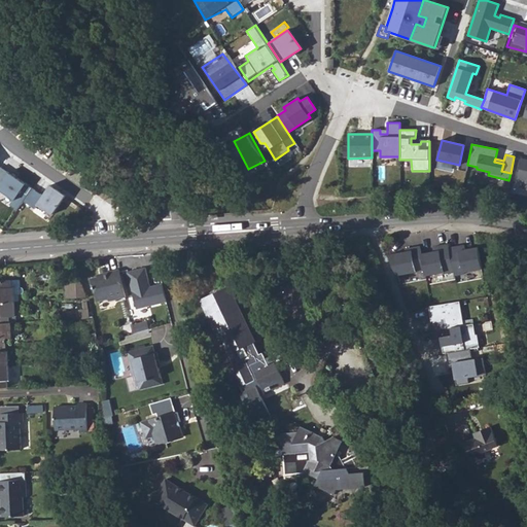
[(11,206),(19,211),(26,202),(34,189),(2,168),(0,171),(0,189),(15,200),(11,206)]
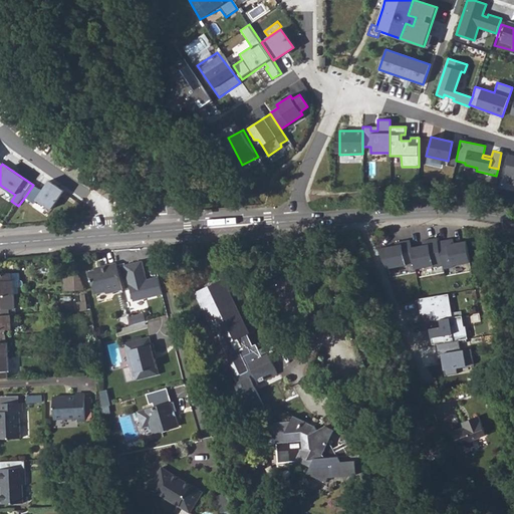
[(33,185),(25,197),(35,205),(38,200),(53,210),(66,192),(58,187),(51,182),(43,192),(33,185)]
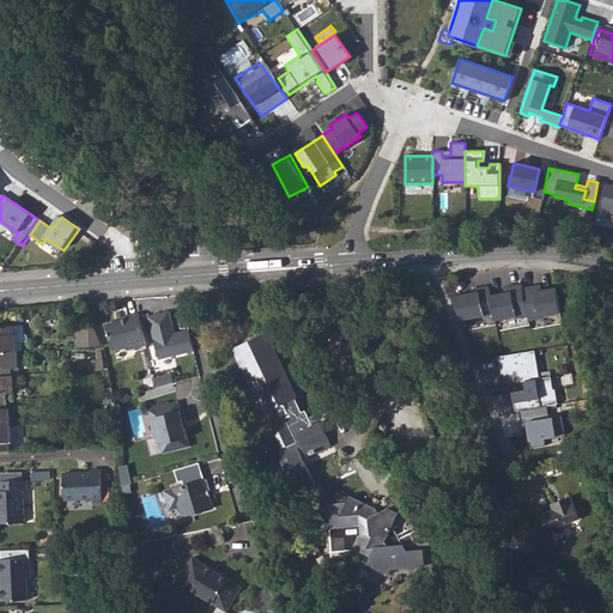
[(505,293),(491,297),(495,315),(496,322),(516,317),(517,320),(528,317),(523,290),(522,285),(504,289),(505,293)]
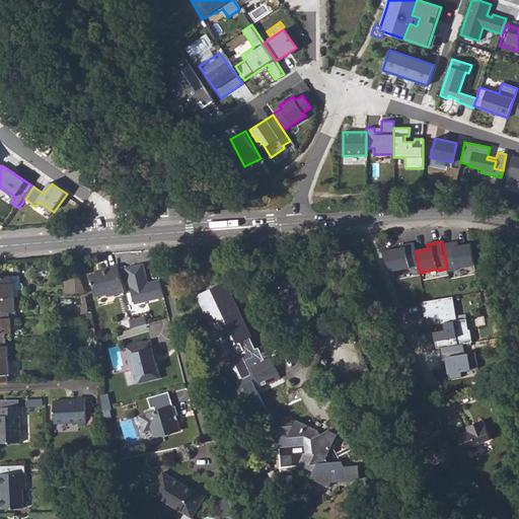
[(457,242),(443,245),(447,269),(448,273),(458,271),(457,269),(474,266),(470,244),(458,246),(457,242)]
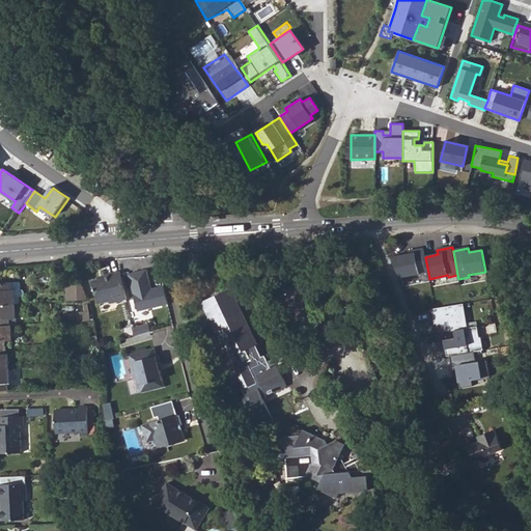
[(410,254),(393,258),(401,279),(428,273),(425,257),(424,249),(409,252),(410,254)]
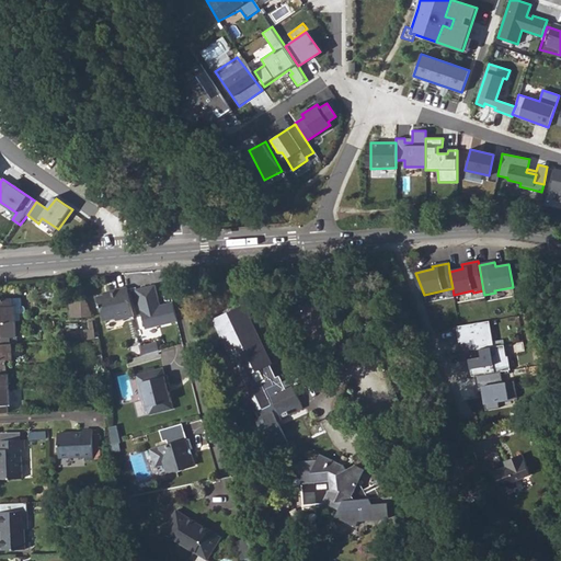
[(179,323),(173,304),(161,307),(156,286),(137,290),(146,330),(179,323)]
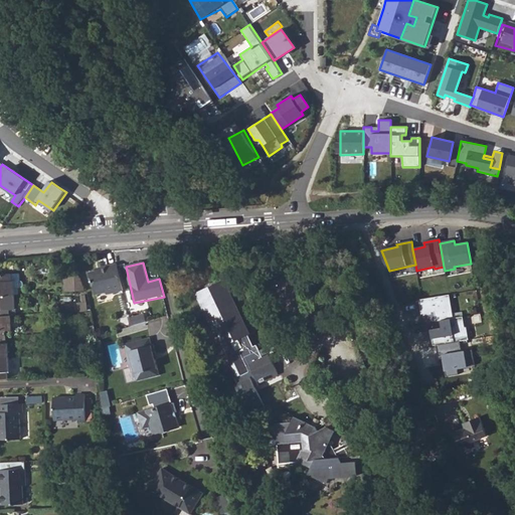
[(125,292),(119,265),(102,269),(103,271),(91,273),(94,283),(95,284),(98,296),(108,294),(109,296),(125,292)]
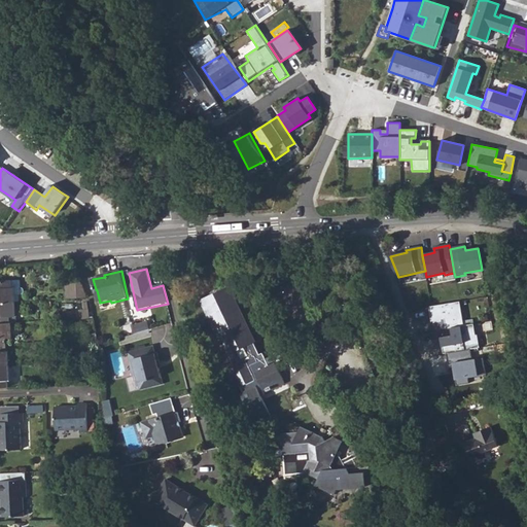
[(12,288),(11,281),(0,281),(0,302),(15,302),(14,288),(12,288)]
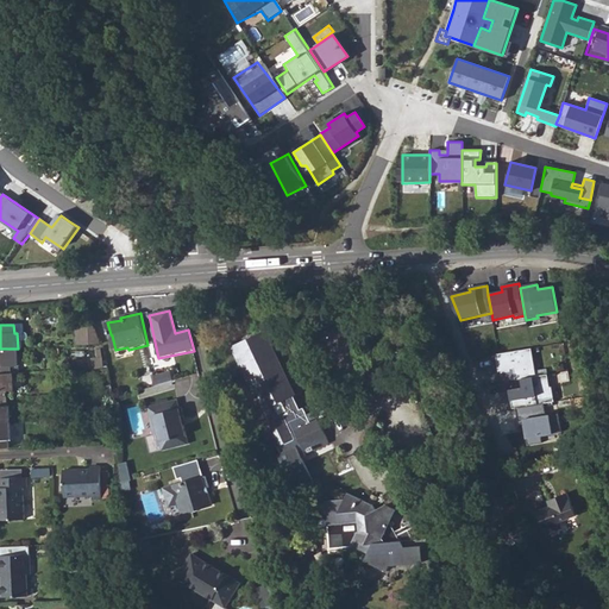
[(17,333),(18,343),(25,343),(27,340),(27,336),(24,334),(23,325),(13,325),(14,333),(17,333)]
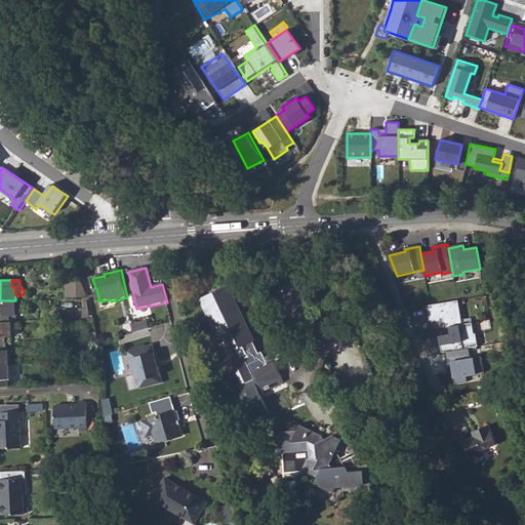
[(69,282),(70,297),(86,296),(81,281),(69,282)]
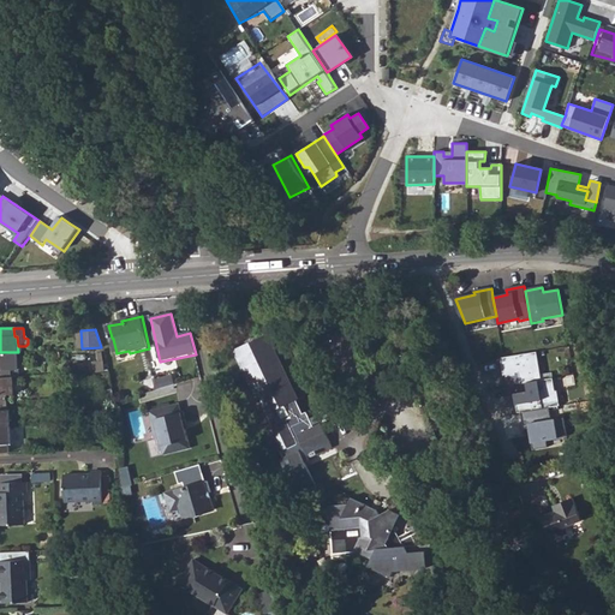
[(281,457),(294,485),(305,481),(308,484),(310,489),(311,489),(318,485),(305,458),(333,446),(322,422),(315,425),(308,408),(303,411),(297,398),(299,396),(269,333),(236,348),(266,412),(268,412),(274,425),(268,428),(278,449),(281,448),(285,455),(281,457)]
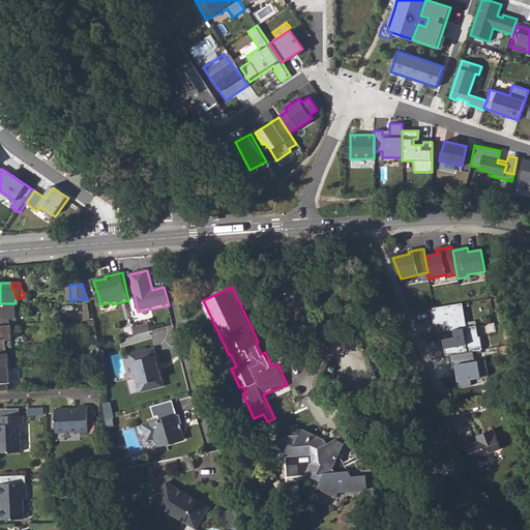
[(0,325),(11,325),(17,325),(16,303),(0,303),(0,325)]
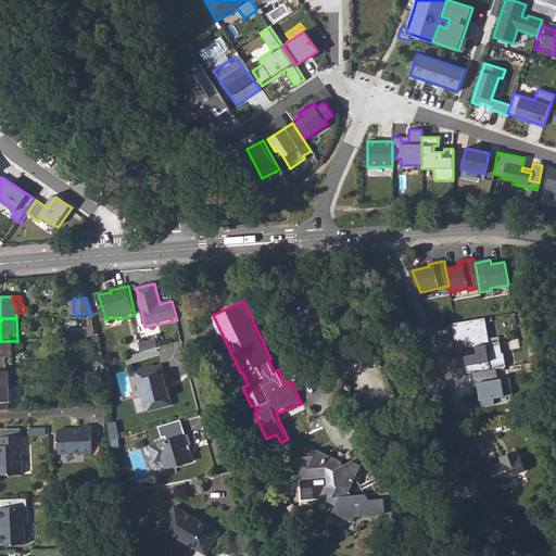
[(485,318),(453,323),(455,340),(469,339),(470,346),(478,345),(490,343),(485,318)]
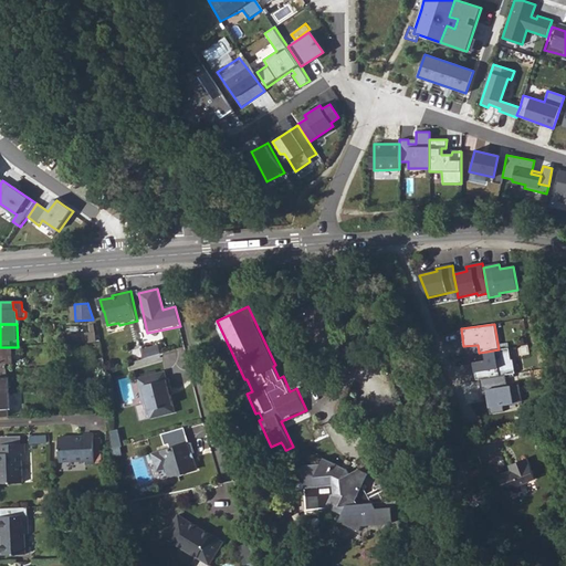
[(159,346),(144,350),(146,359),(161,355),(159,346)]
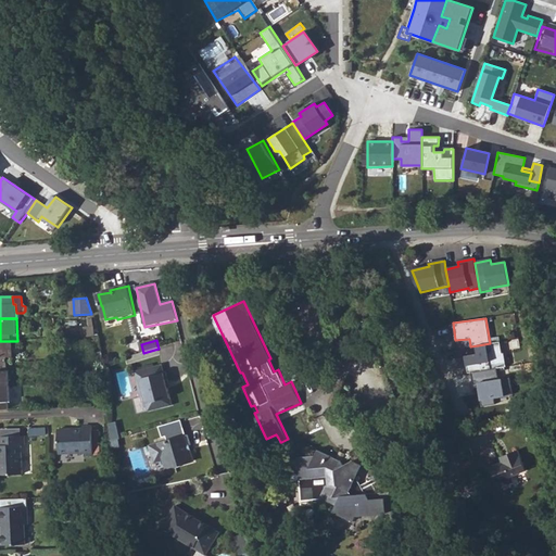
[(13,357),(12,341),(0,341),(0,364),(7,364),(7,357),(13,357)]
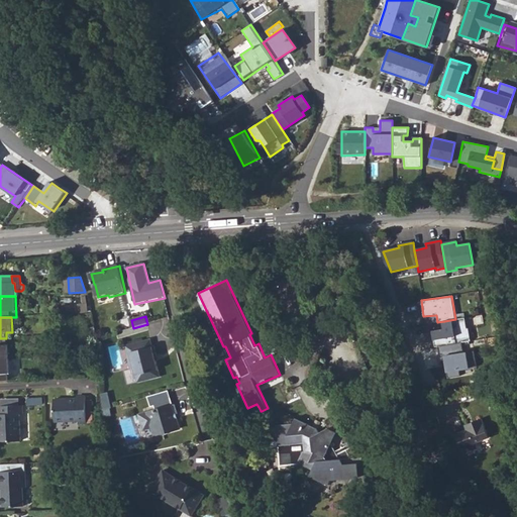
[(446,328),(432,330),(435,346),(438,345),(462,342),(472,340),(469,328),(467,327),(466,318),(455,319),(444,321),(446,328)]
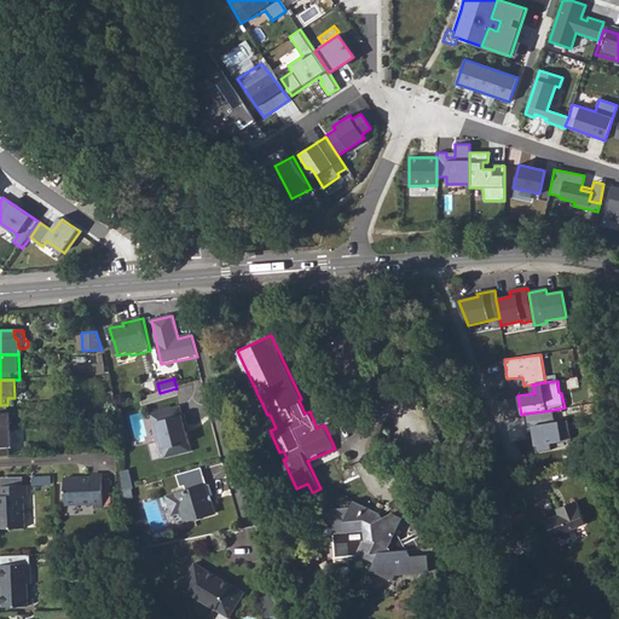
[(0,431),(11,431),(10,414),(7,414),(7,405),(0,405),(0,431)]
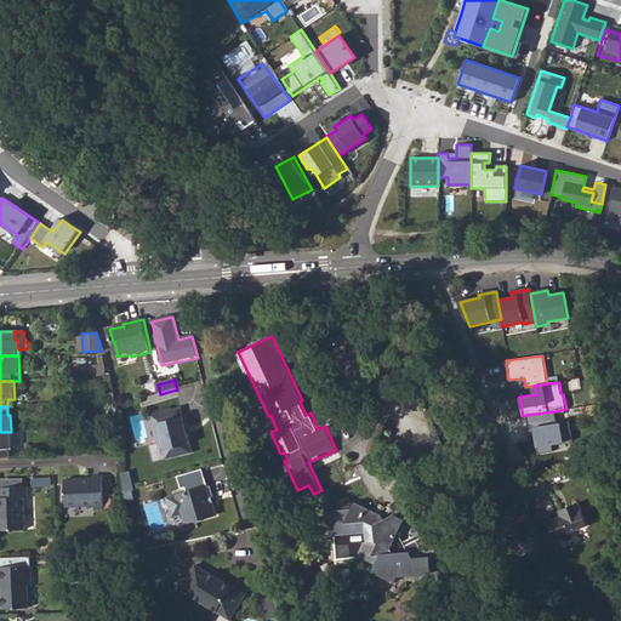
[(184,408),(153,416),(161,444),(165,443),(170,460),(197,454),(189,427),(192,426),(189,416),(187,417),(184,408)]
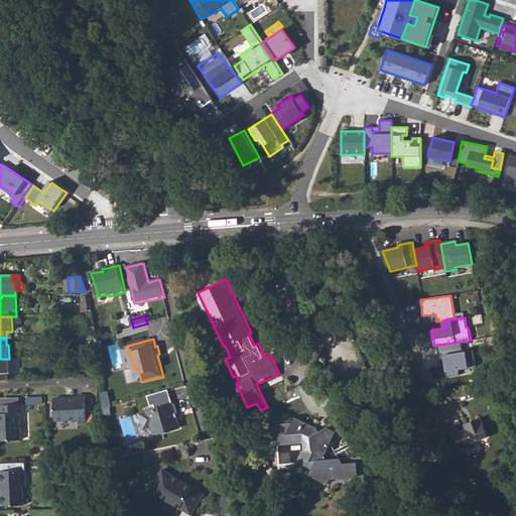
[(462,342),(437,345),(438,356),(443,355),(464,352),(462,342)]
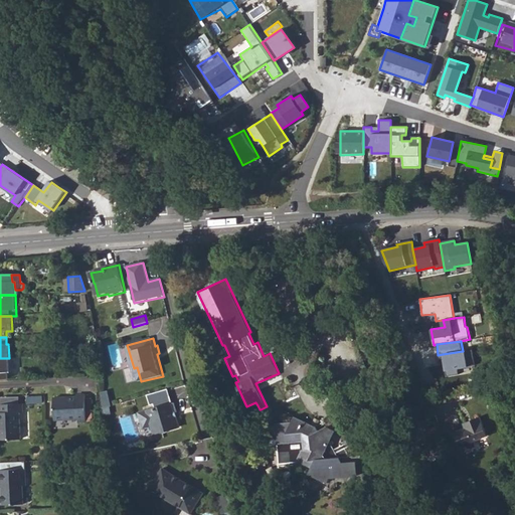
[(463,351),(443,354),(446,371),(459,368),(476,365),(472,350),(463,351)]
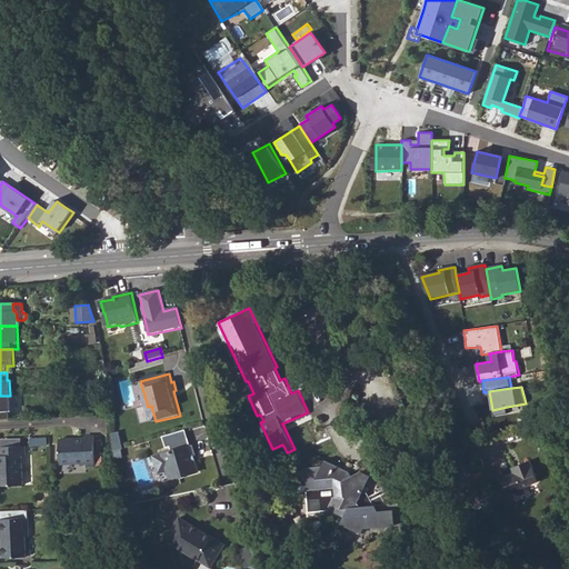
[(0,418),(9,418),(8,411),(10,411),(10,396),(0,396),(0,418)]
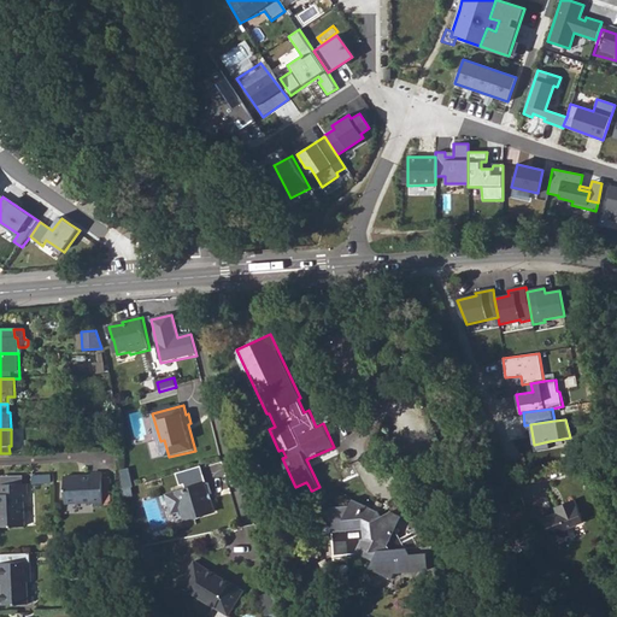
[(550,441),(534,445),(534,452),(550,448),(550,441)]
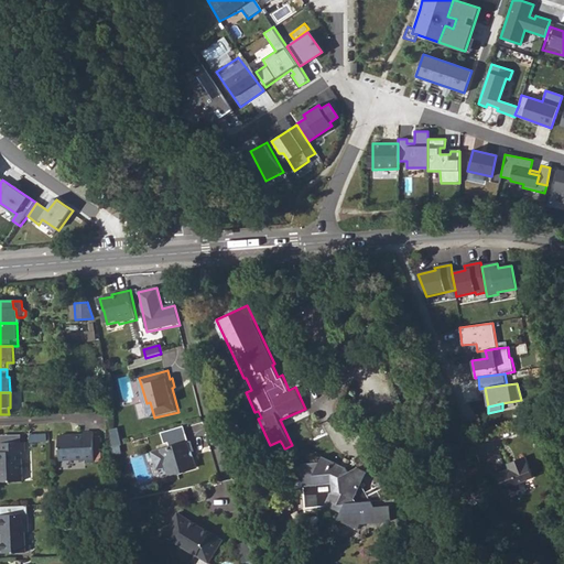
[(412,435),(426,441),(433,425),(419,419),(412,435)]
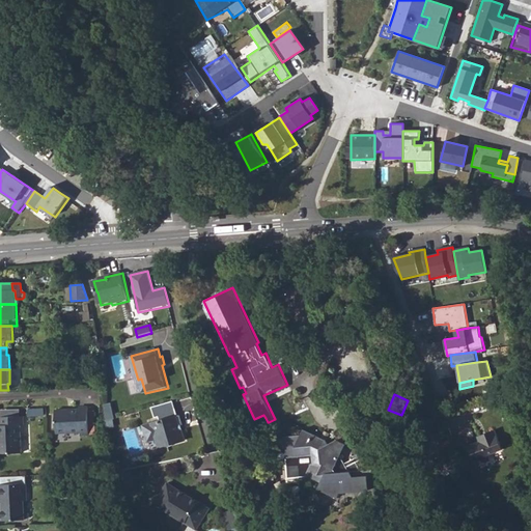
[(176,401),(155,407),(158,418),(161,417),(162,421),(145,425),(148,437),(155,440),(158,439),(160,447),(169,444),(169,446),(187,442),(183,426),(186,425),(184,416),(180,417),(176,401)]
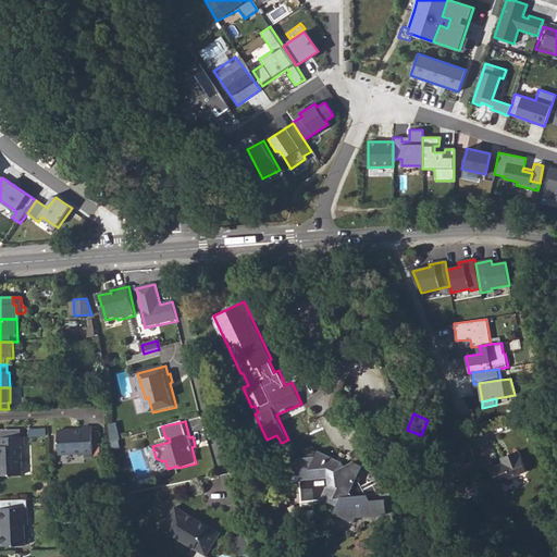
[(58,455),(84,455),(84,456),(91,456),(90,426),(82,426),(82,430),(57,430),(58,455)]
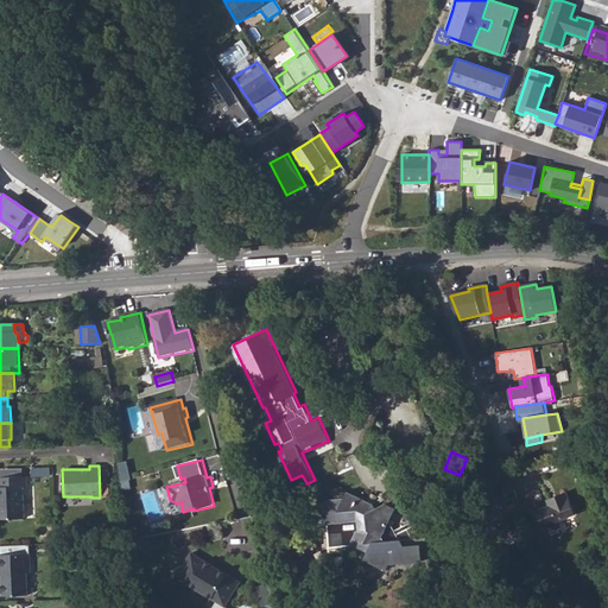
[(1,469),(1,477),(24,476),(24,468),(1,469)]
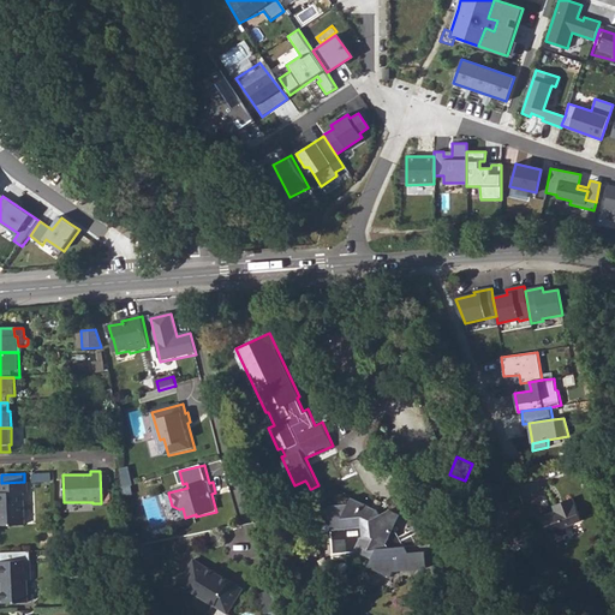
[(0,525),(23,525),(22,494),(27,493),(25,482),(0,483),(0,525)]
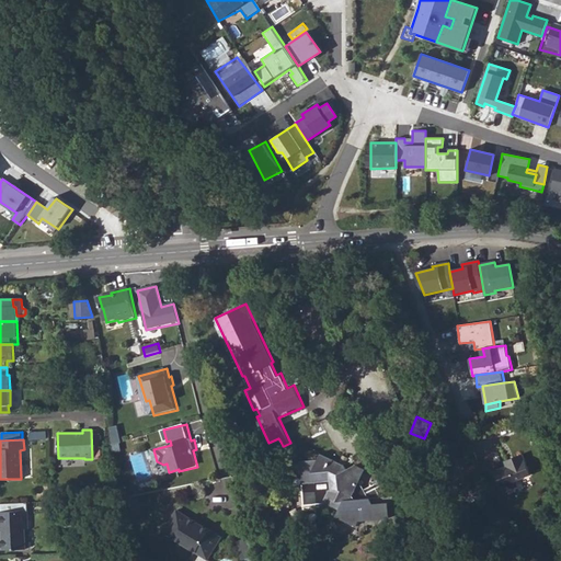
[(530,473),(524,453),(504,459),(505,464),(494,467),(500,487),(514,482),(516,478),(530,473)]
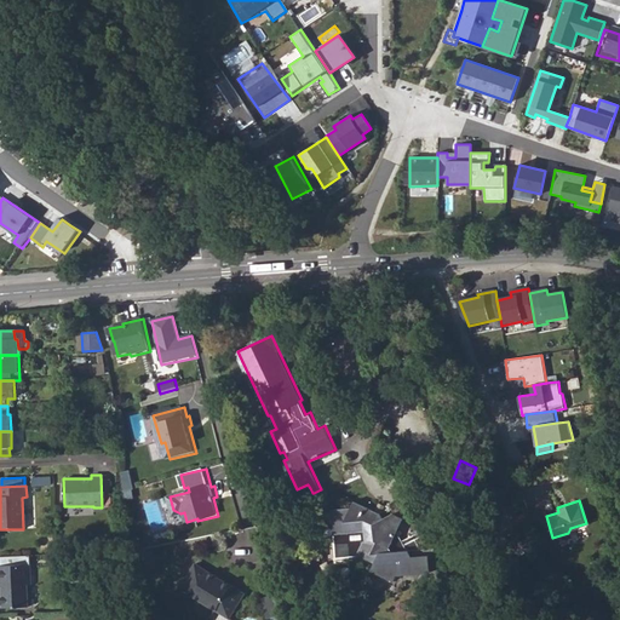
[(372,572),(394,581),(397,575),(430,573),(430,569),(429,557),(408,558),(407,552),(418,546),(414,540),(405,546),(397,533),(403,521),(403,520),(402,518),(392,515),(382,521),(373,515),(373,510),(355,503),(351,509),(333,510),(337,560),(361,557),(375,564),(372,572)]
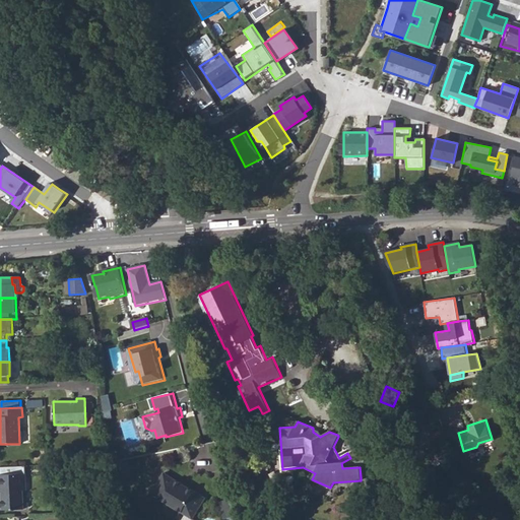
[(190,519),(204,501),(159,469),(145,490),(189,519),(190,519)]
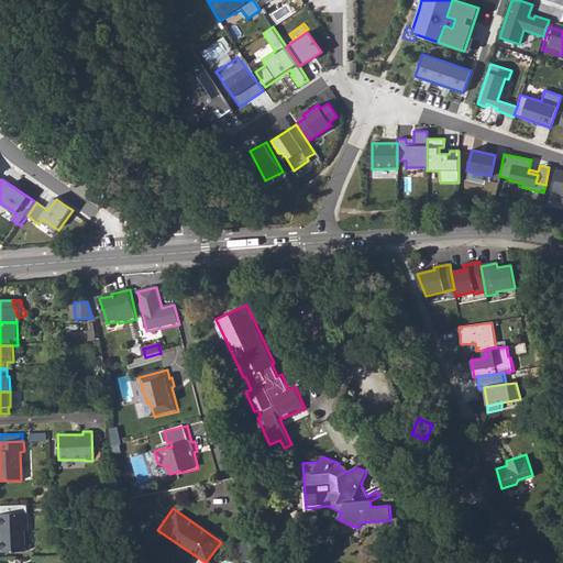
[(0,525),(2,526),(2,533),(0,534),(1,552),(25,551),(24,531),(26,531),(26,514),(0,514),(0,525)]
